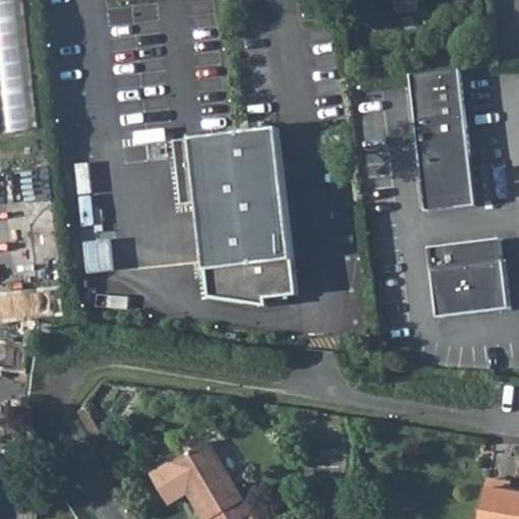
[(0,0),(0,129),(32,127),(23,0),(0,0)]
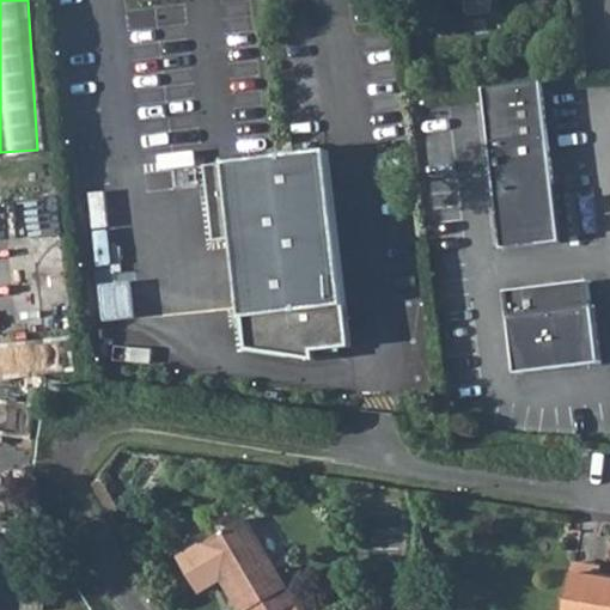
[(465,0),(468,17),(494,14),(494,4),(519,1),(519,0),(465,0)]
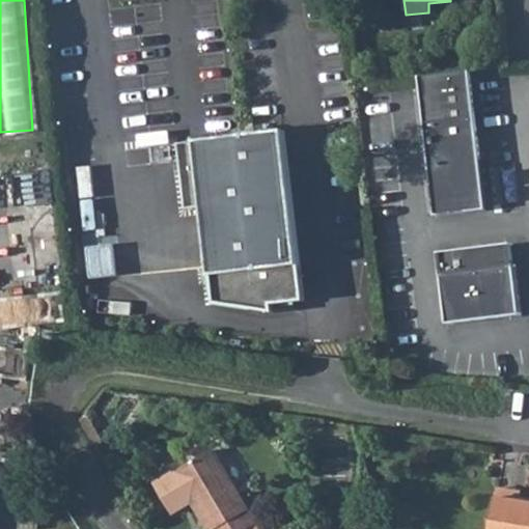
[(482,207),(468,68),(417,74),(432,213),(482,207)]
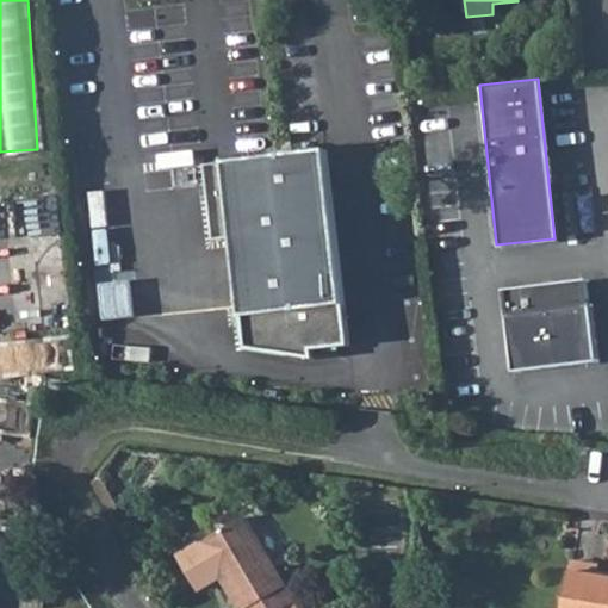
[(349,347),(326,150),(203,165),(212,241),(230,239),(244,349),(312,360),(312,351),(349,347)]
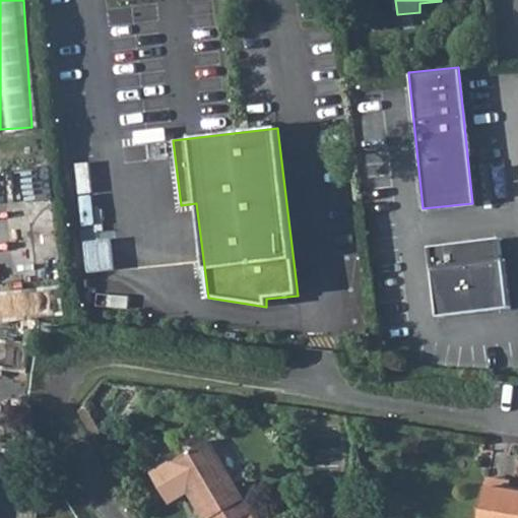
[(50,167),(36,169),(39,200),(53,199),(50,167)]
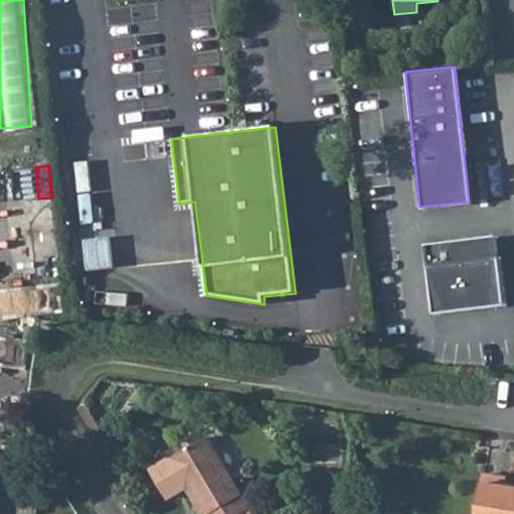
[(492,235),(425,242),(427,262),(425,263),(430,311),(502,304),(497,254),(494,255),(492,235)]
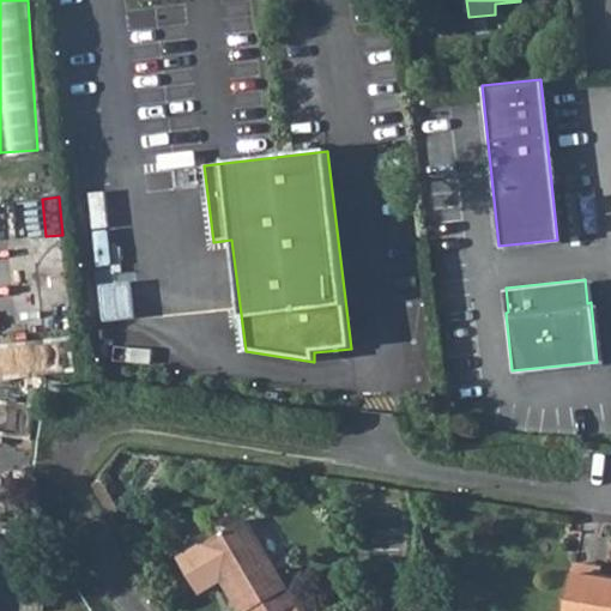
[(223,579),(241,610),(288,610),(296,606),(246,520),(179,560),(198,592),(223,579)]
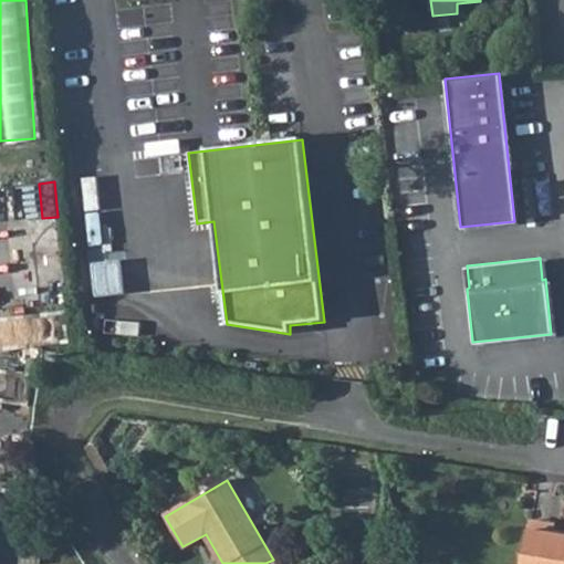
[(563,563),(563,536),(524,531),(519,563),(563,563)]
